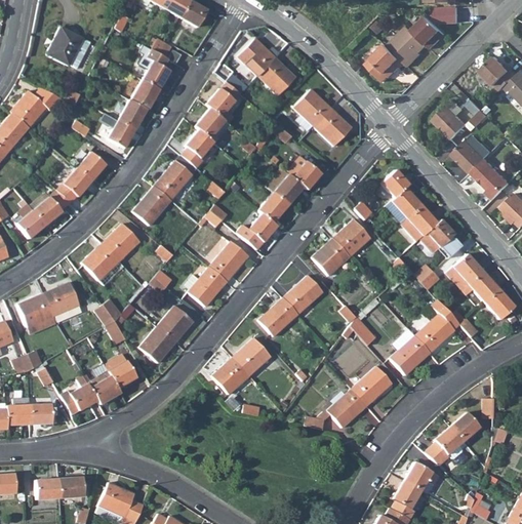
[(163,0),(160,5),(181,16),(191,0),(163,0)]
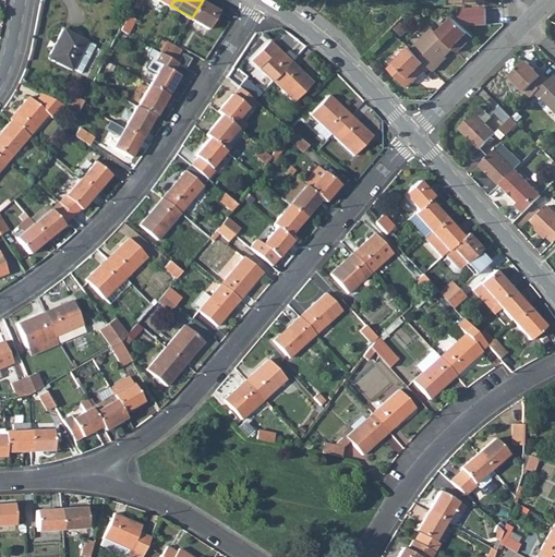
[(203,0),(192,17),(210,28),(221,11),(203,0)]
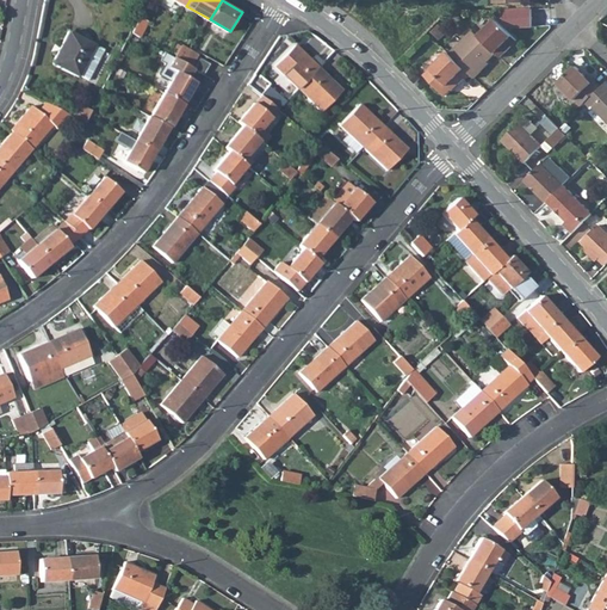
[(518,26),(537,25),(537,7),(509,8),(509,17),(518,26)]
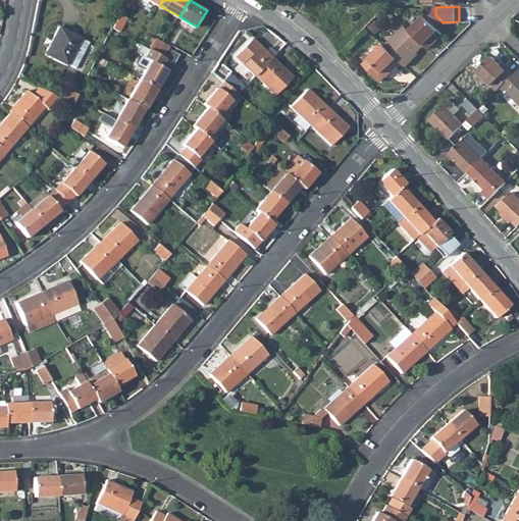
[(122,13),(115,28),(122,31),(128,17),(122,13)]
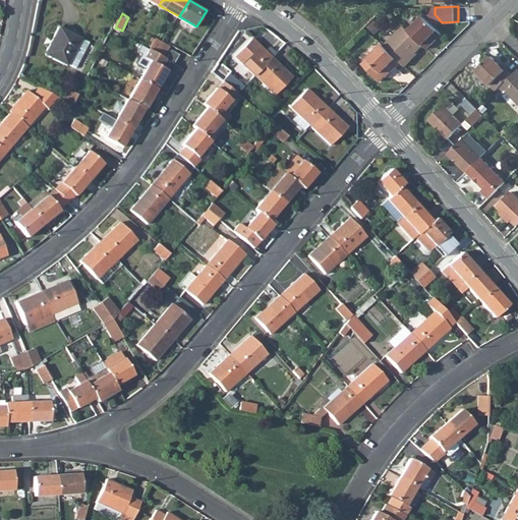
[(428,17),(438,26),(442,22),(433,13),(428,17)]
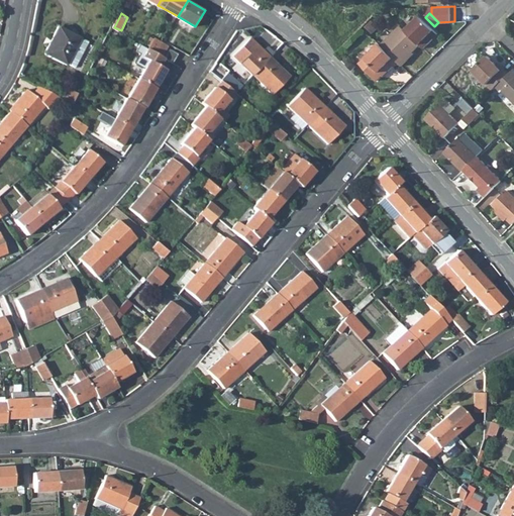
[(425,17),(423,15),(409,29),(423,43),(426,47),(440,33),(434,26),(425,17)]
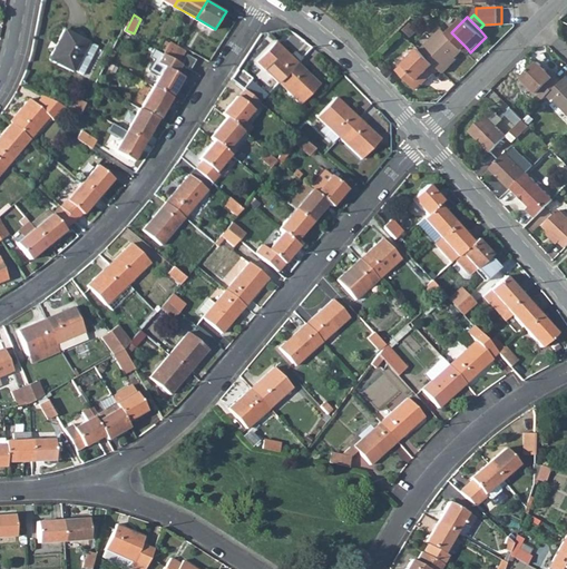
[(414,36),(422,29),(414,21),(408,29),(414,36)]
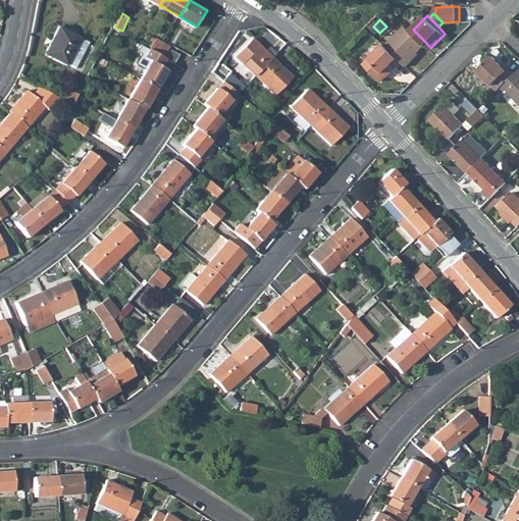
[(413,30),(408,24),(387,44),(405,61),(409,65),(414,60),(412,58),(420,51),(427,44),(413,30)]
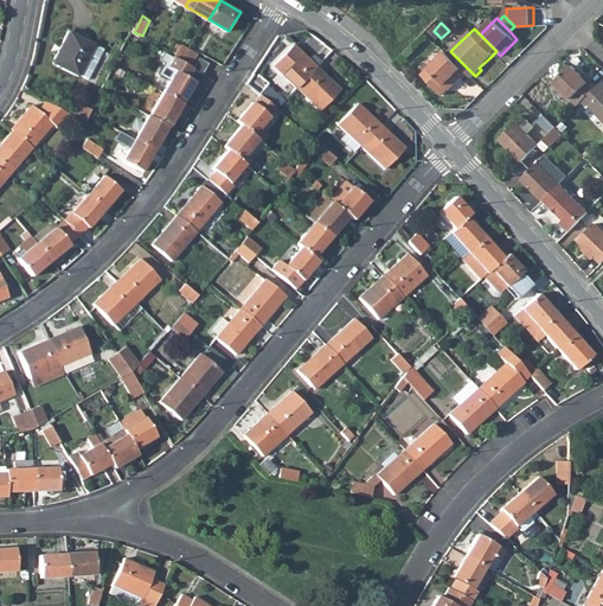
[(55,62),(81,75),(96,44),(71,31),(55,62)]
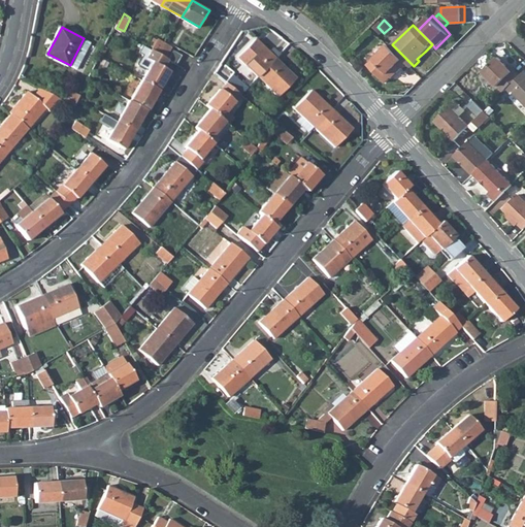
[(70,65),(78,69),(92,42),(84,38),(70,65)]
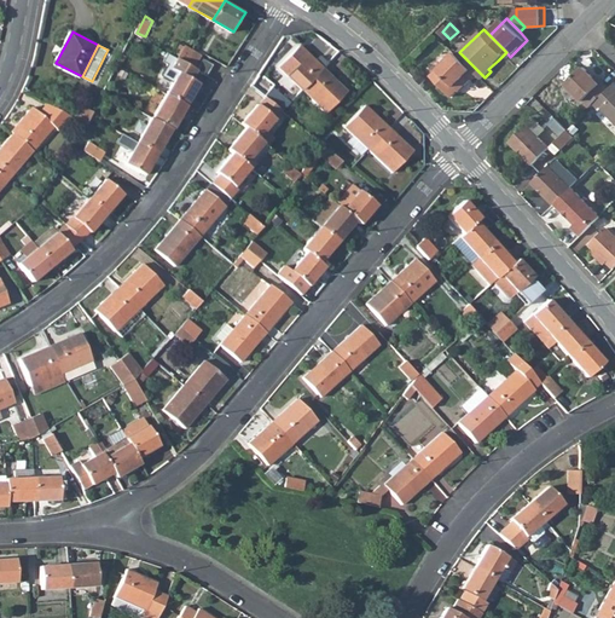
[(282,67),(305,90),(325,68),(301,45),(282,67)]
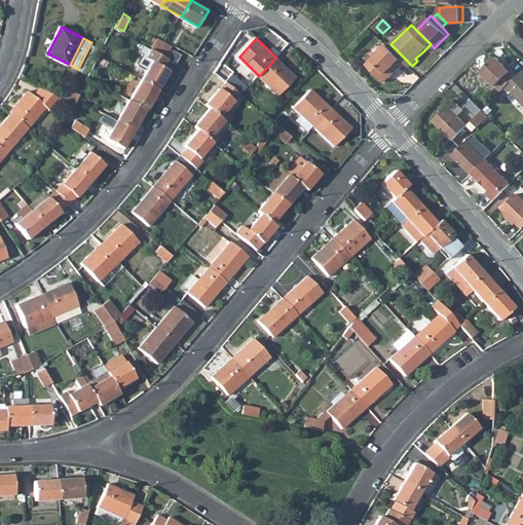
[(152,49),(160,53),(166,43),(157,39),(152,49)]
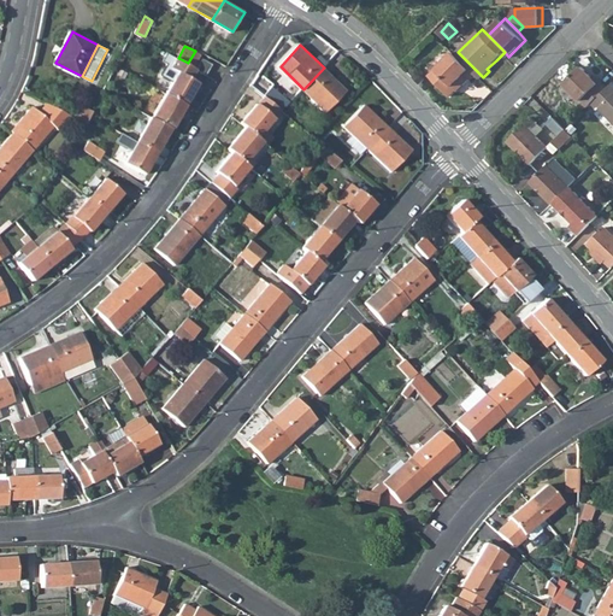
[(188,63),(195,68),(202,56),(195,51),(188,63)]
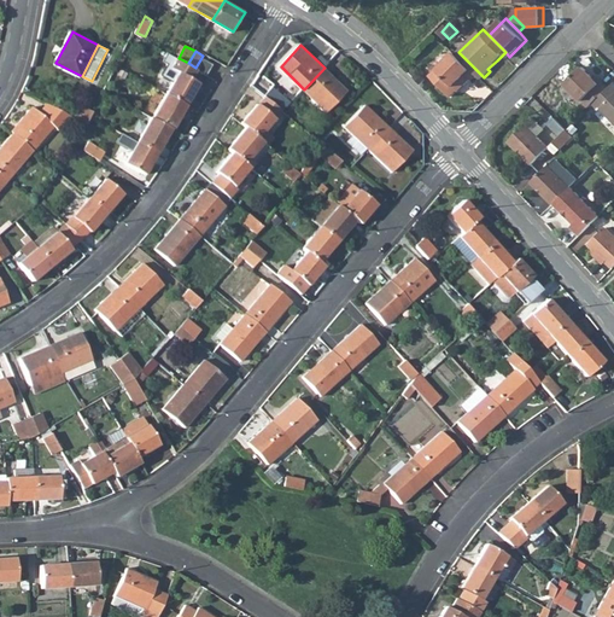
[(458,52),(457,51),(433,75),(454,95),(460,89),(461,91),(479,73),(458,52)]
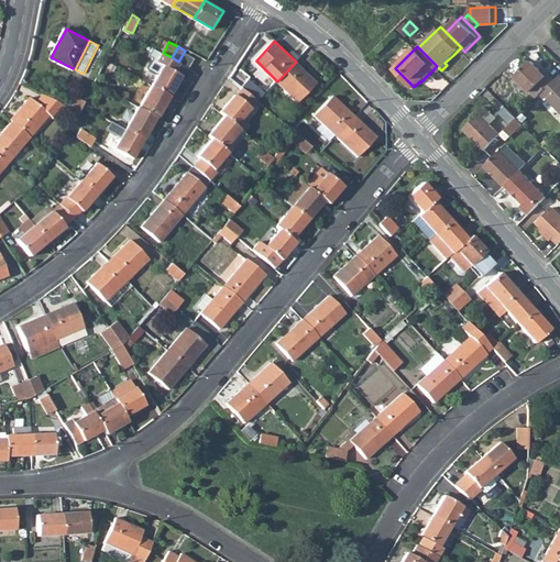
[(154,85),(172,95),(184,76),(176,72),(180,63),(178,62),(172,57),(163,53),(154,47),(150,56),(154,58),(149,69),(160,75),(154,85)]
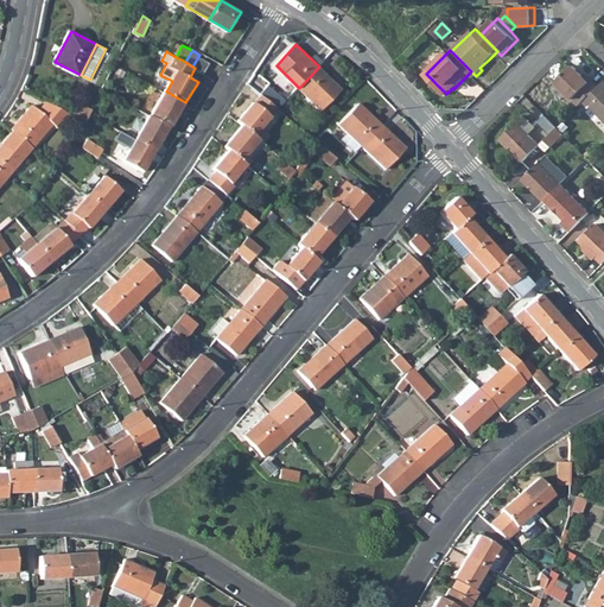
[(201,58),(195,68),(204,73),(210,63),(201,58)]
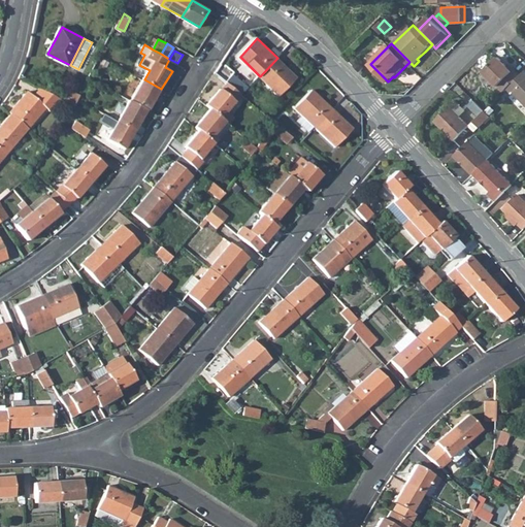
[(417,59),(419,61),(426,54),(425,52),(417,59)]
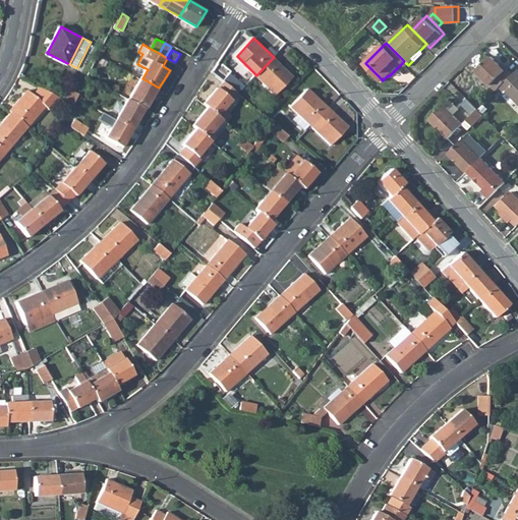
[(504,64),(495,55),(480,69),(501,90),(504,87),(516,73),(510,67),(508,69),(504,64)]
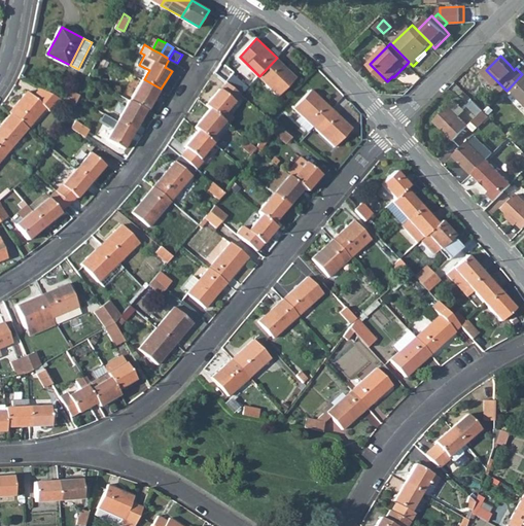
[(259,76),(280,96),(298,77),(277,58),(259,76)]
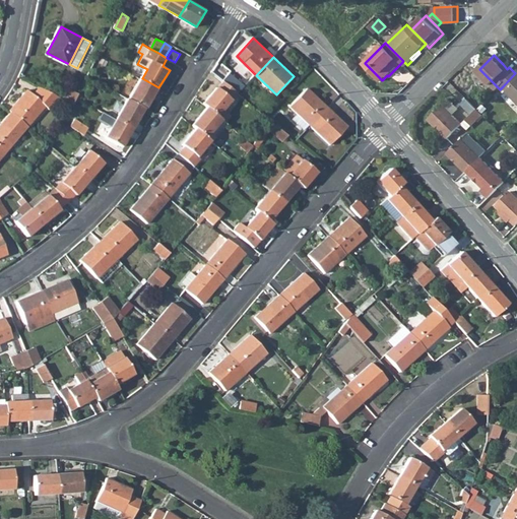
[(516,72),(515,73),(503,86),(508,91),(509,90),(516,98),(516,72)]
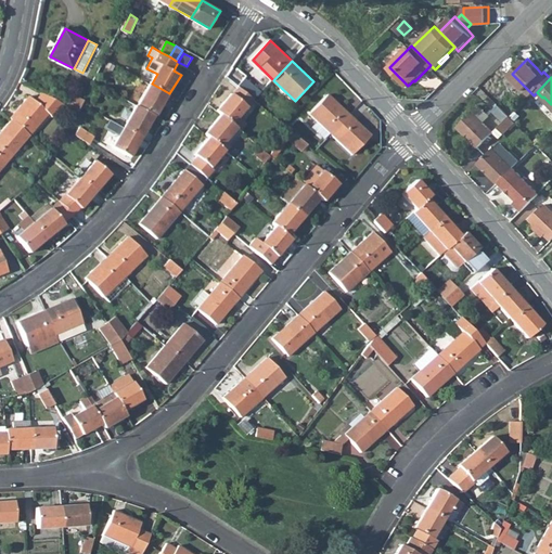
[(155,115),(156,115),(169,93),(152,84),(139,105),(155,115)]
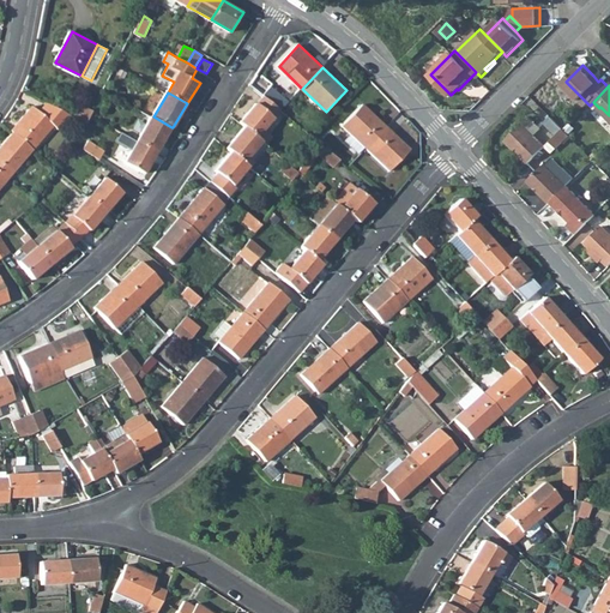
[(246,126),(259,137),(282,109),(266,96),(259,104),(258,103),(241,122),(246,126)]
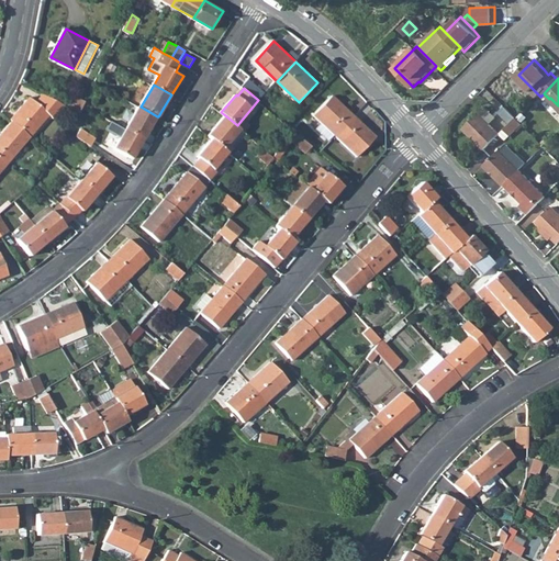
[(37,102),(44,107),(52,97),(45,93),(37,102)]
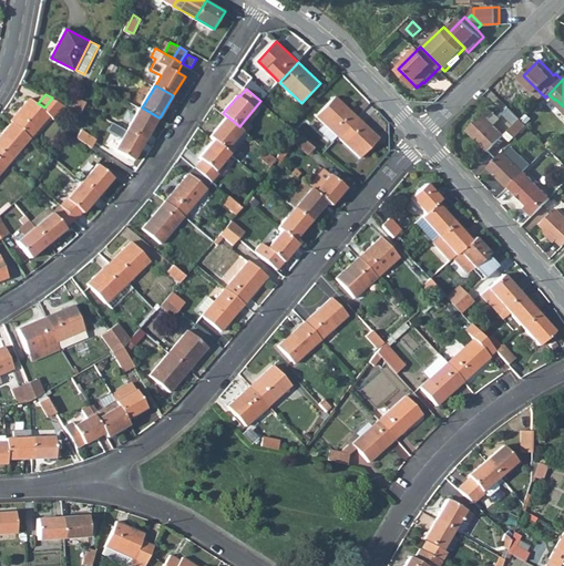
[(70,107),(81,113),(85,105),(86,102),(78,96),(73,104),(72,103),(70,107)]
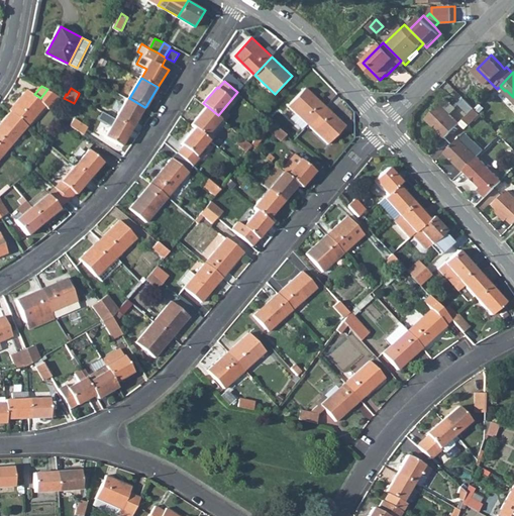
[(309,123),(310,124),(327,106),(307,88),(290,105),(298,112),(309,123)]
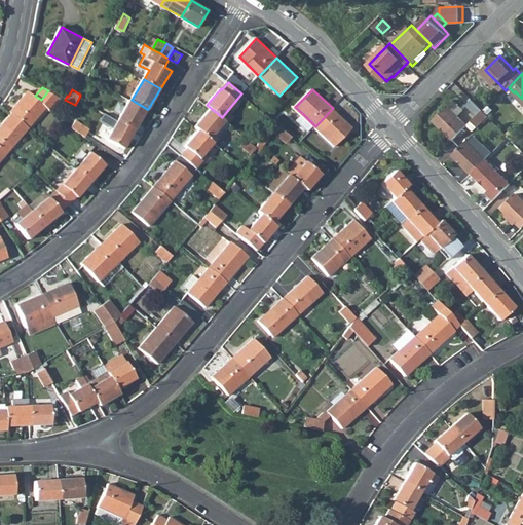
[(13,112),(30,126),(47,107),(51,110),(62,98),(48,90),(41,100),(35,96),(30,90),(11,111),(13,112)]
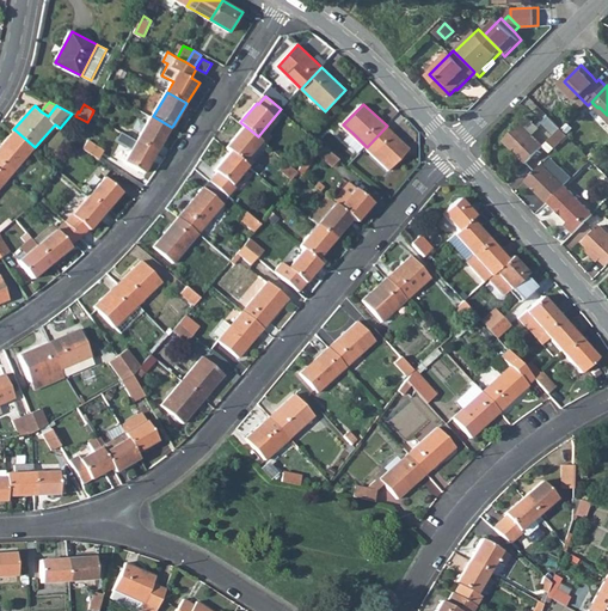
[(565,127),(552,115),(546,121),(558,134),(565,127)]
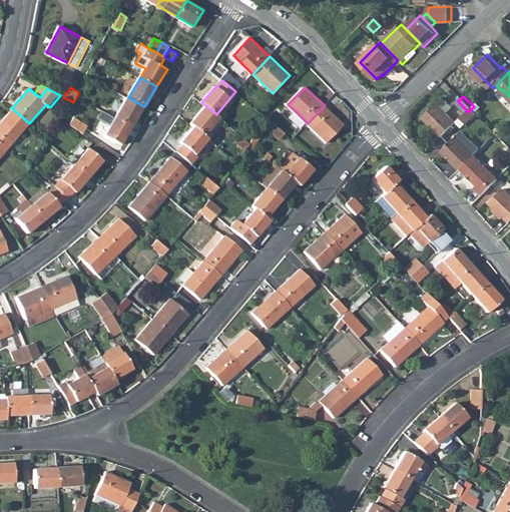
[(116,117),(132,126),(143,106),(128,97),(127,97),(116,117)]
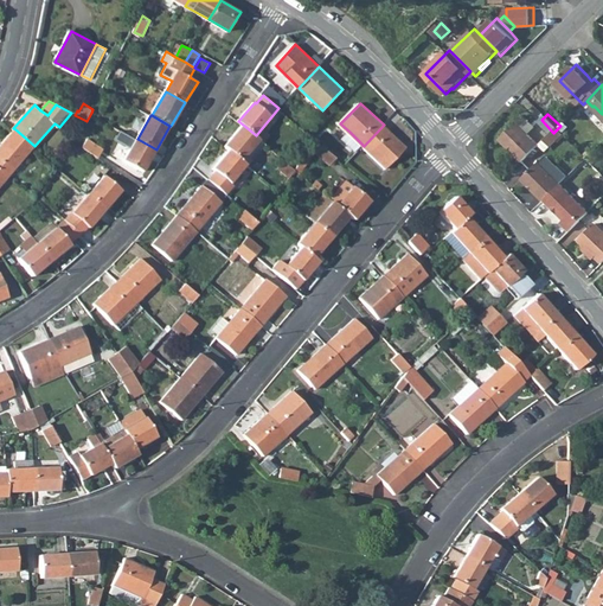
[(543,144),(520,121),(502,138),(525,160),(543,144)]
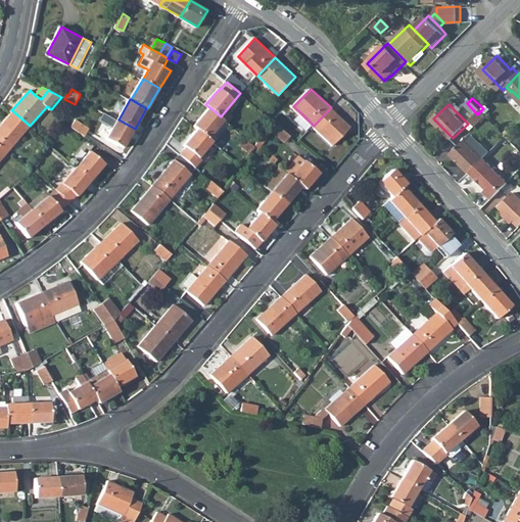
[(483,108),(488,114),(493,109),(487,104),(483,108)]
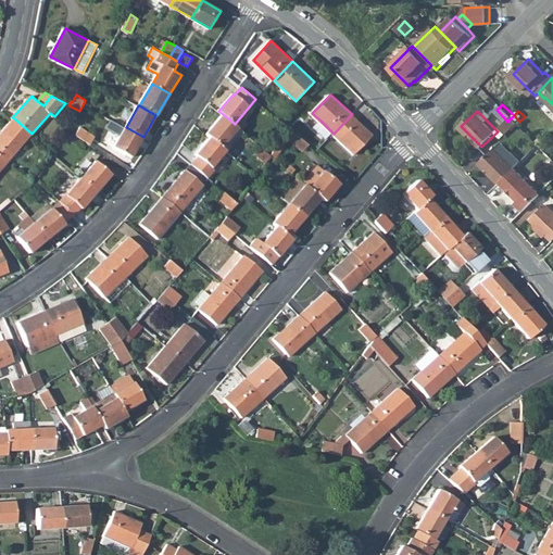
[(212,137),(223,147),(239,127),(235,124),(223,114),(208,134),(212,137)]
